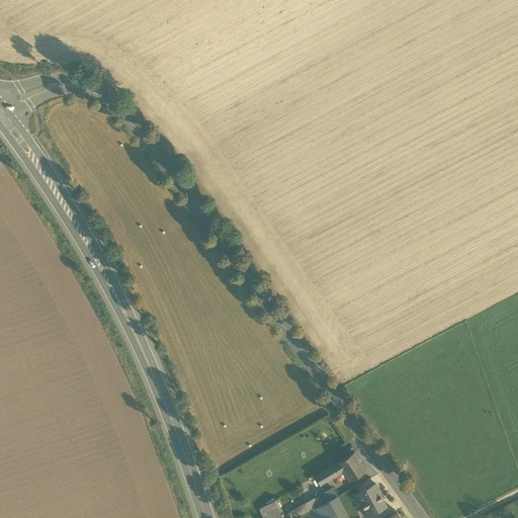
[(342,470),(348,480),(349,480),(364,469),(354,453),(338,463),(342,470)]
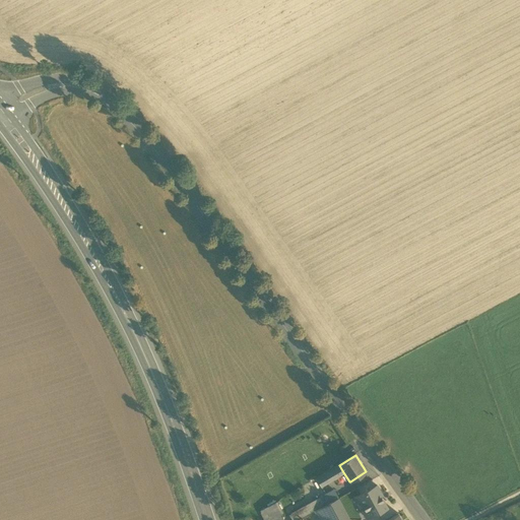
[(316,478),(321,486),(343,472),(339,465),(316,478)]
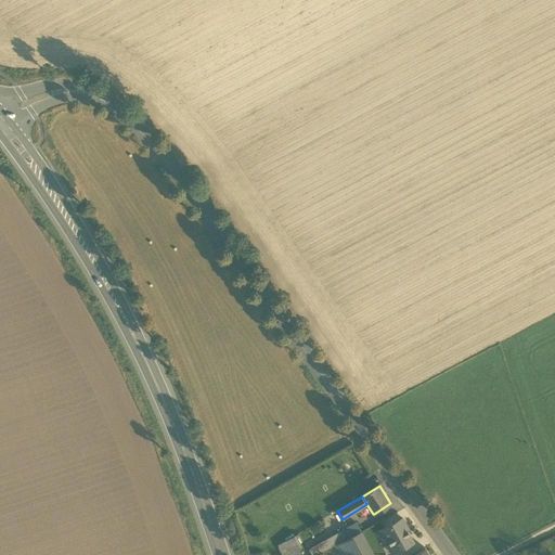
[(387,545),(391,553),(412,542),(405,530),(408,529),(401,518),(382,528),(388,540),(390,544),(387,545)]
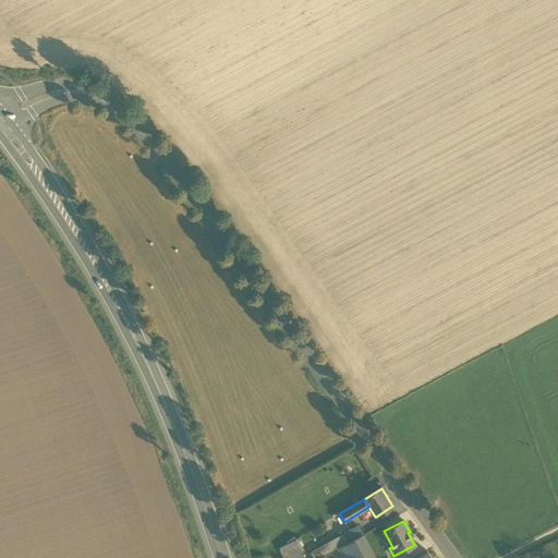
[(348,543),(362,535),(356,525),(343,533),(348,543)]
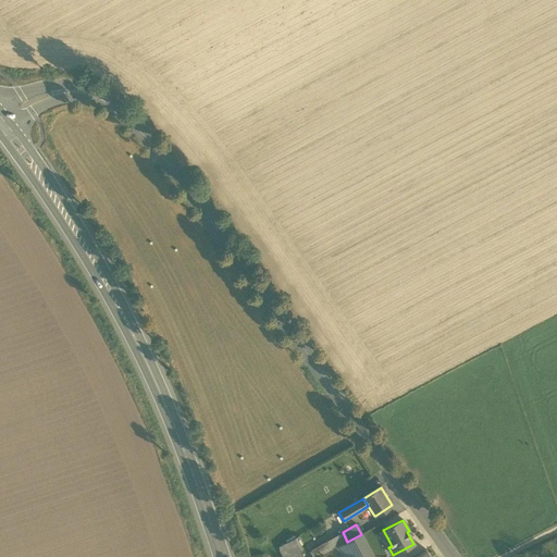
[(385,544),(390,542),(383,530),(379,533),(385,544)]
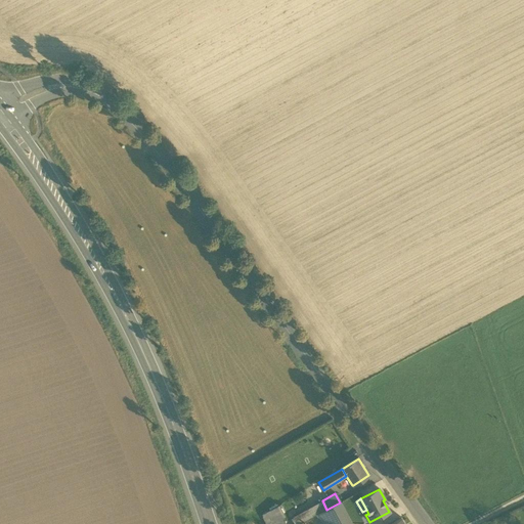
[(317,515),(326,510),(322,500),(291,518),(294,523),(299,523),(306,521),(317,515)]
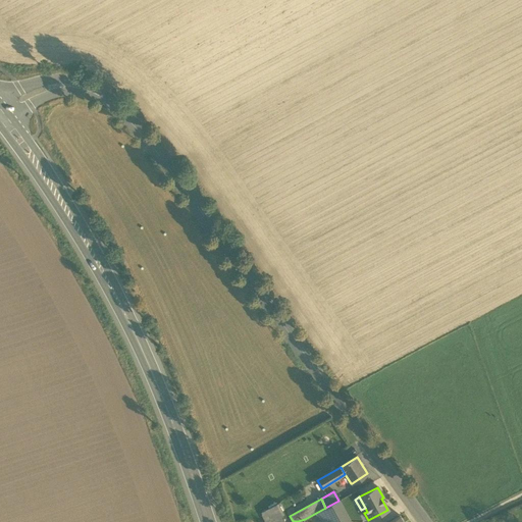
[(316,513),(321,521),(348,521),(350,521),(338,501),(325,508),(316,513)]
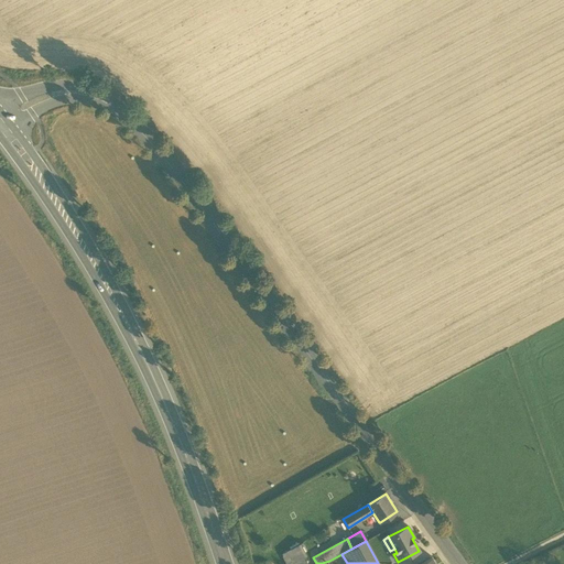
[(302,543),(281,554),(285,563),(308,563),(303,553),(306,552),(302,543)]
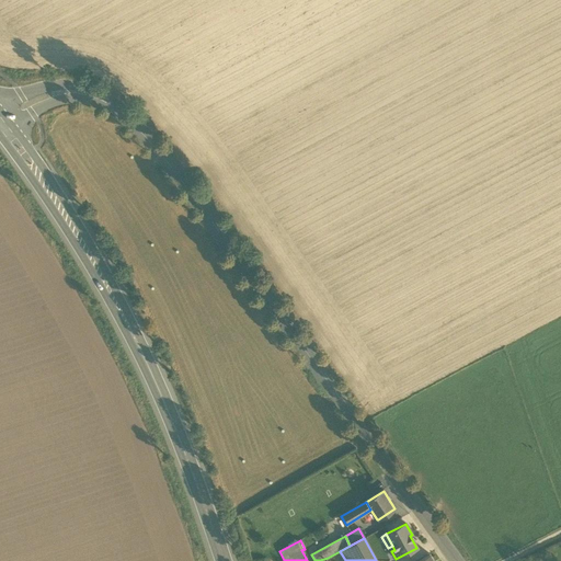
All buildings are outlined.
